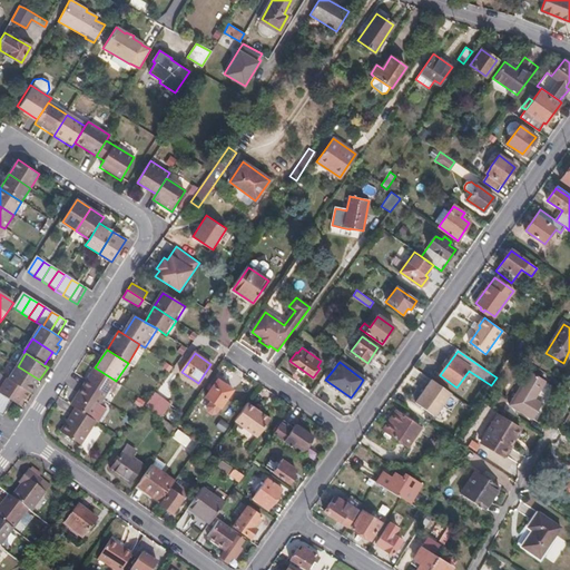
[(9,380),(30,393),(39,380),(18,366),(9,380)]
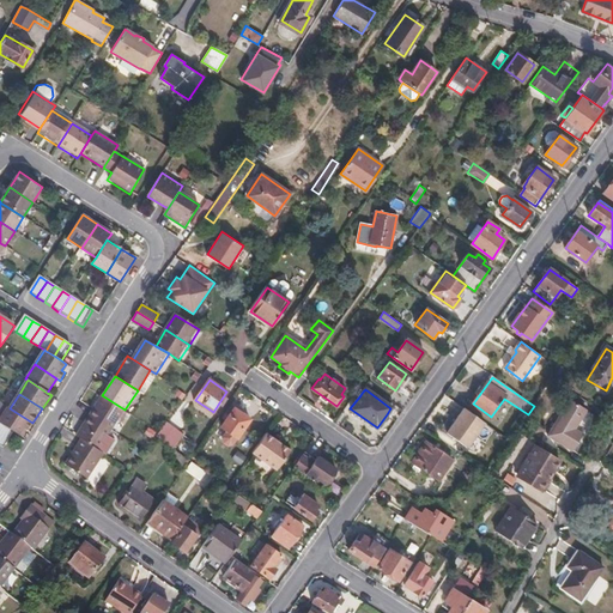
[(125,410),(102,395),(89,416),(111,430),(125,410)]
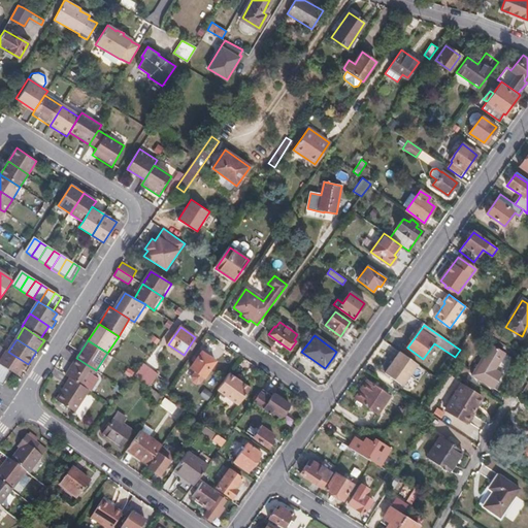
[(472,375),(493,388),(502,374),(495,370),(505,354),(491,344),(472,375)]
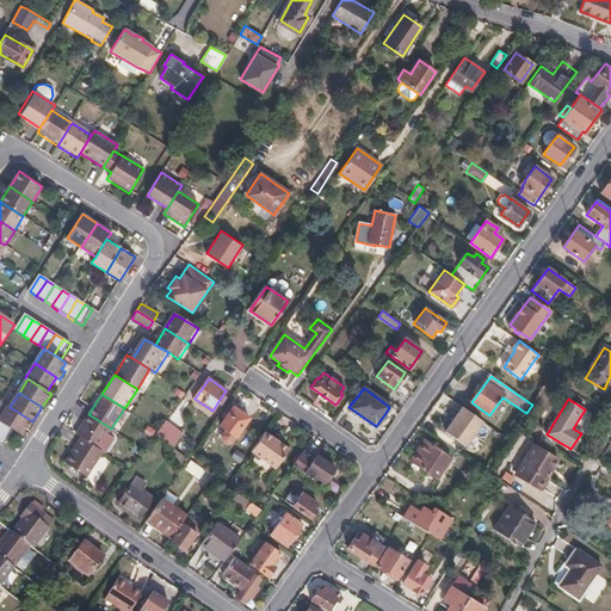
[(0,418),(0,421),(7,426),(14,431),(20,434),(25,427),(28,429),(32,421),(10,407),(8,406),(0,418)]
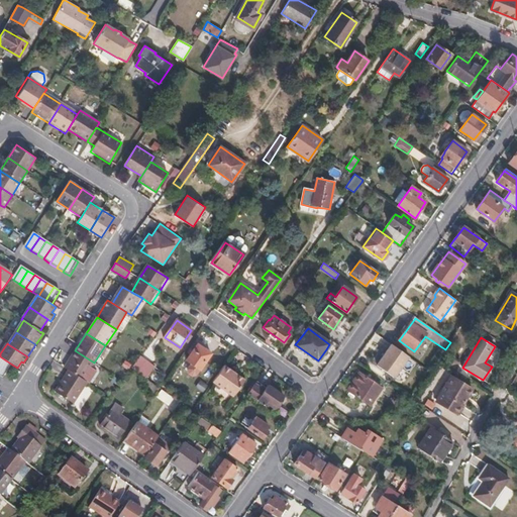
[(409,356),(392,344),(377,365),(394,377),(409,356)]
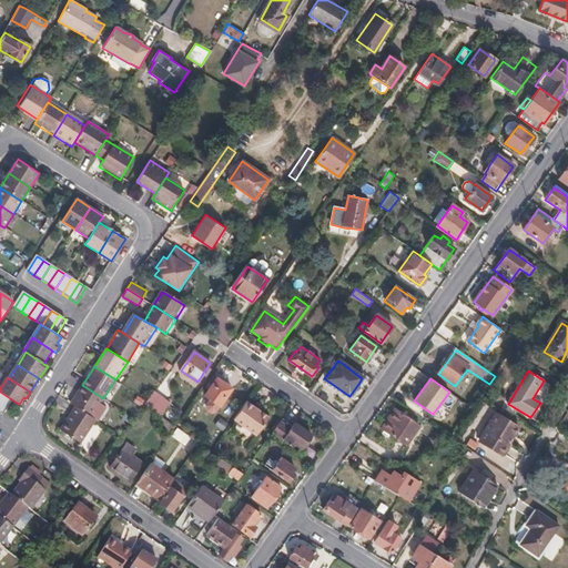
[(219,405),(231,388),(216,379),(205,395),(208,396),(214,401),(219,405)]
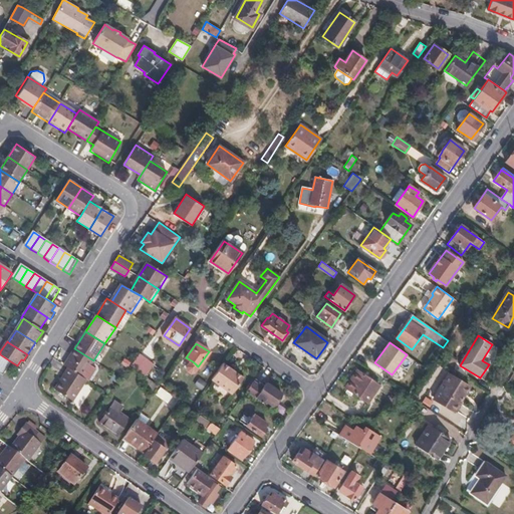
[(489,364),(480,377),(484,380),(496,360),(498,347),(492,344),(482,360),(489,364)]
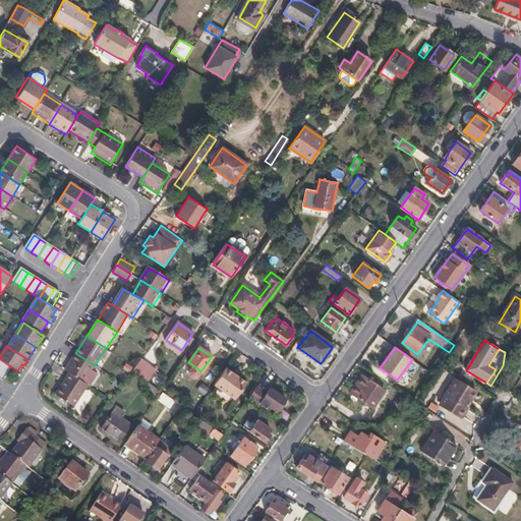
[(95,365),(75,353),(65,369),(70,372),(84,382),(89,375),(92,369),(95,365)]
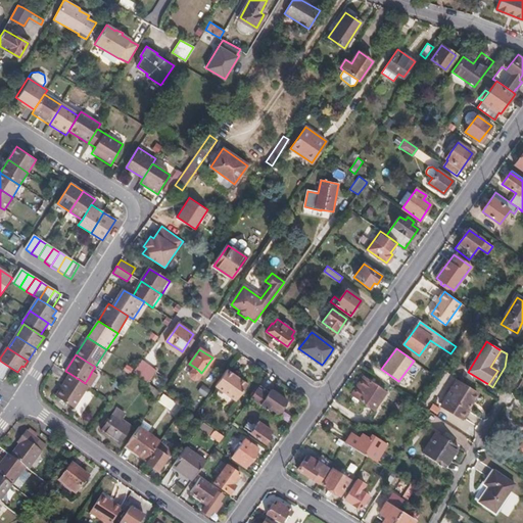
[(156,371),(142,360),(136,368),(133,372),(148,383),(156,371)]
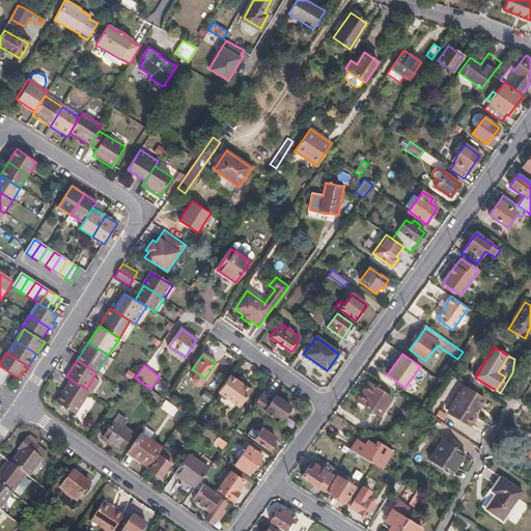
[(6,370),(0,380),(0,385),(4,388),(12,374),(6,370)]
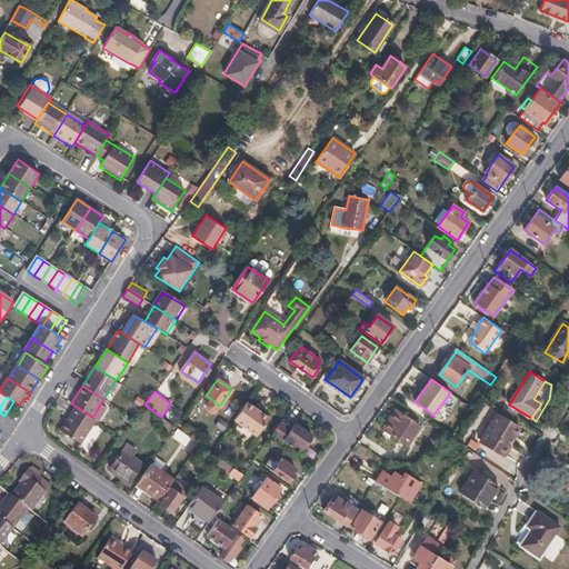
[(215,401),(208,397),(203,403),(205,409),(209,412),(215,412),(219,406),(215,401)]
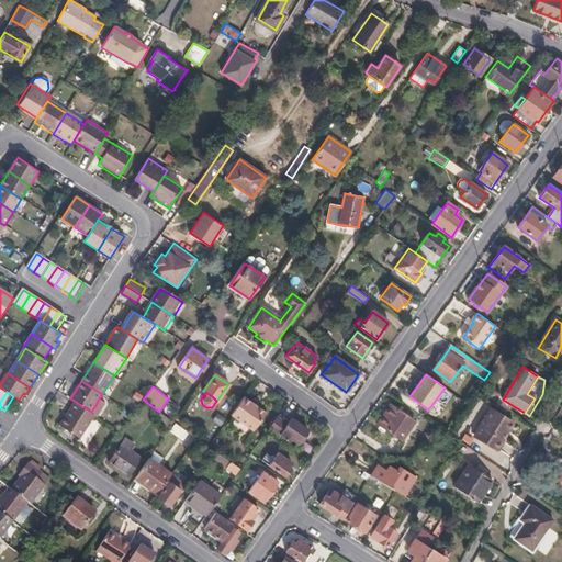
[(266,413),(243,397),(229,416),(253,433),(266,413)]
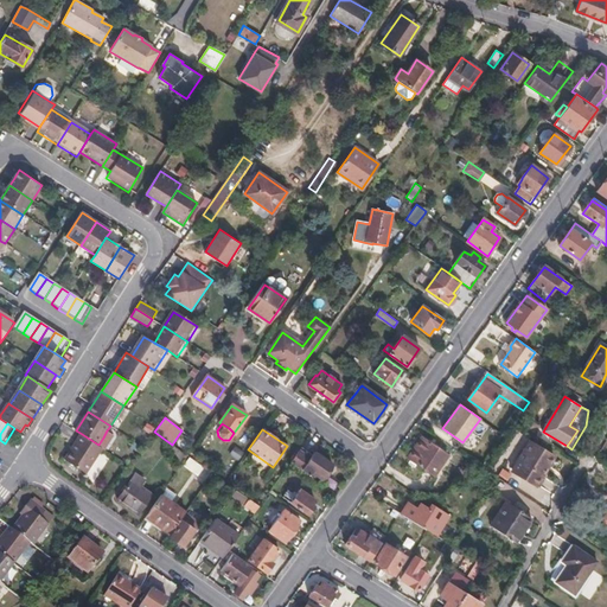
[(114,435),(107,430),(103,438),(98,445),(103,448),(104,449),(114,435)]
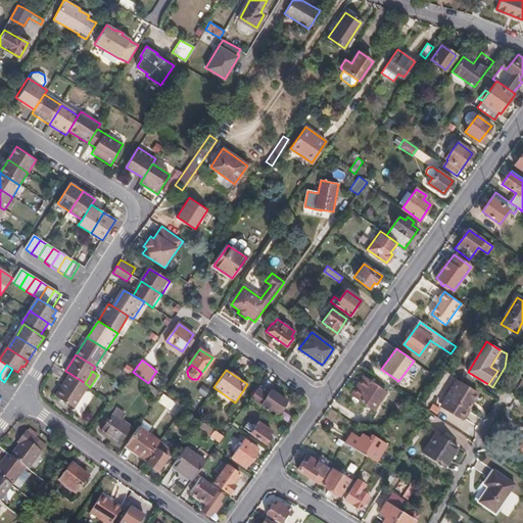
[(85,383),(70,374),(56,395),(76,408),(89,386),(85,383)]
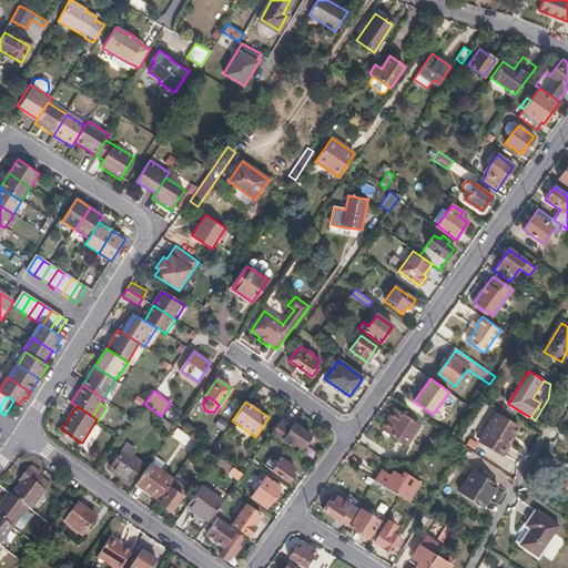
[(406,445),(418,427),(395,412),(383,429),(406,445)]
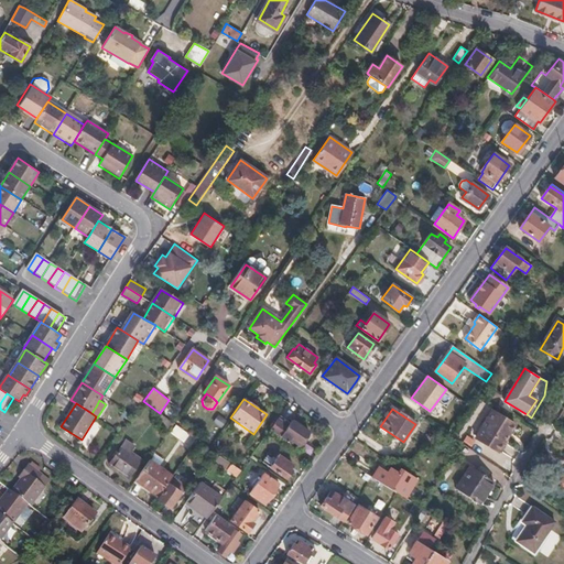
[(477,437),(498,451),(513,425),(492,413),(477,437)]
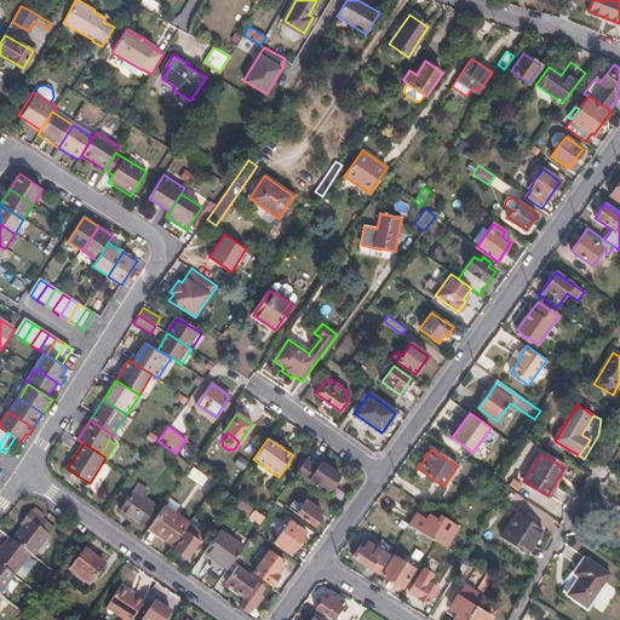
[(191,466),(178,455),(171,464),(185,475),(191,466)]
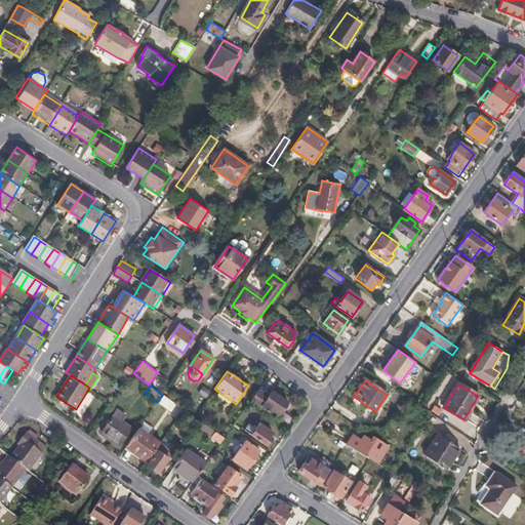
[(270,393),(260,387),(258,389),(268,396),(270,393)]
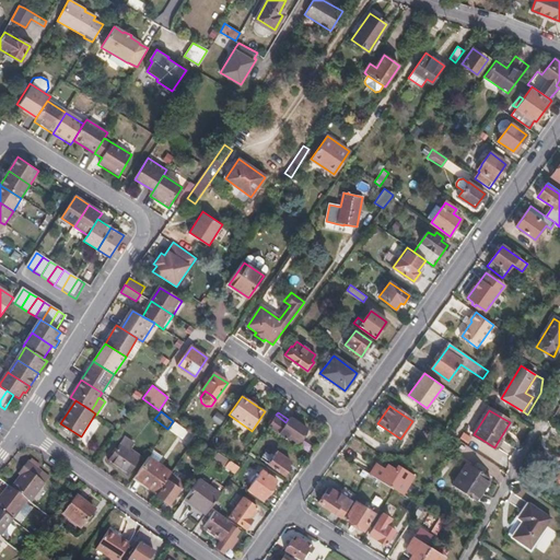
[(286,422),(276,415),(268,427),(278,433),(279,432),(286,436),(288,434),(298,441),(306,428),(290,417),(288,419),(286,422)]
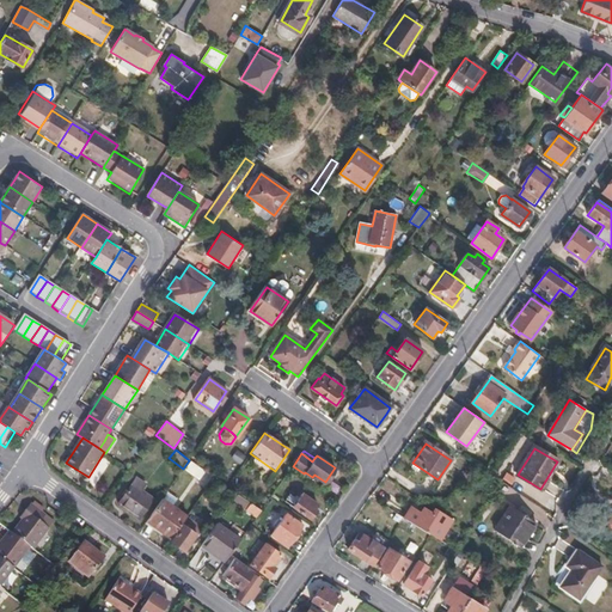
[(189,460),(183,469),(199,479),(204,471),(189,460)]
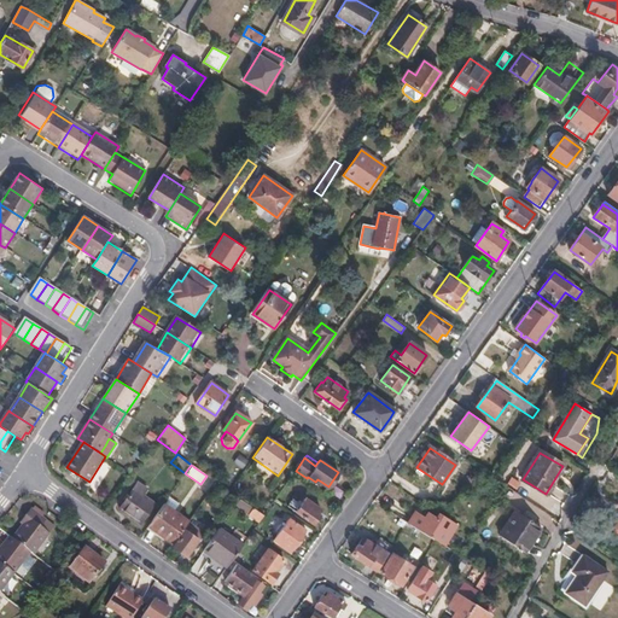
[(522,484),(512,478),(507,483),(517,490),(522,484)]
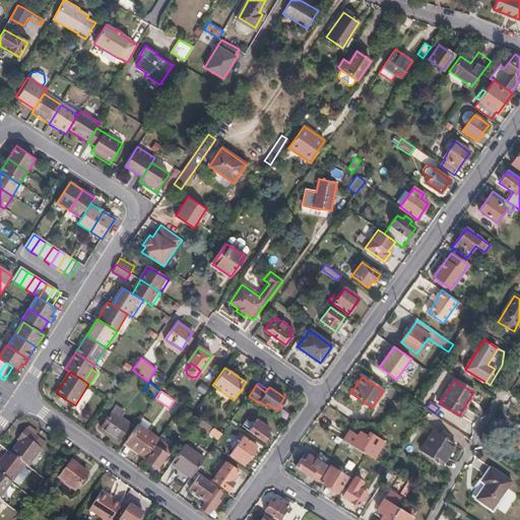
[(119,441),(130,425),(120,416),(123,411),(117,407),(101,429),(119,441)]
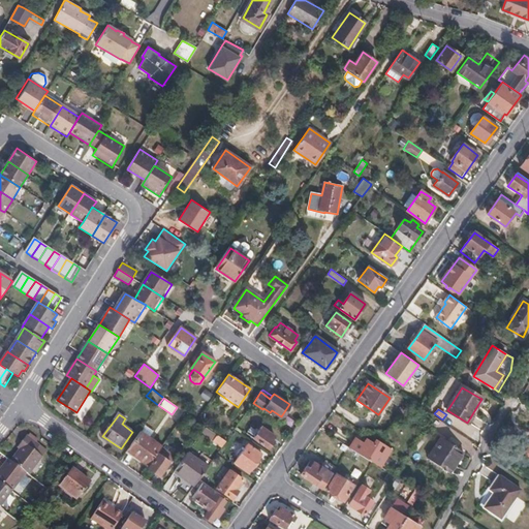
[(237,429),(243,433),(251,423),(245,418),(237,429)]
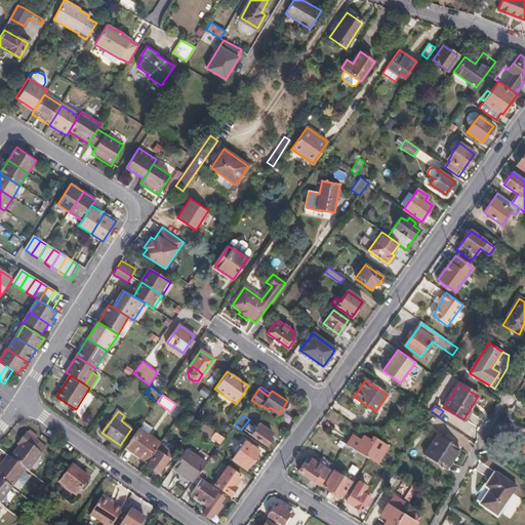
[(138,429),(148,436),(153,429),(144,422),(138,429)]
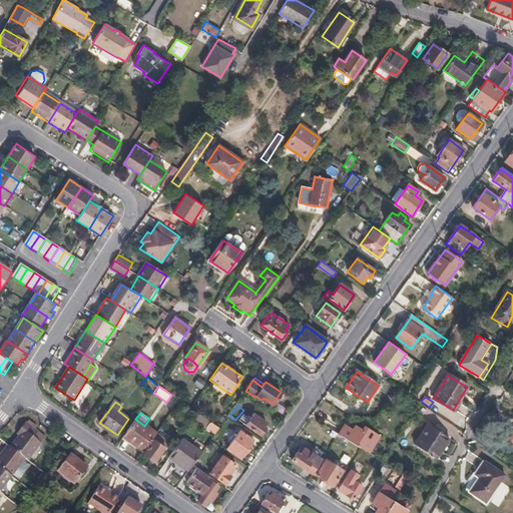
[(245,425),(261,435),(266,428),(264,426),(266,423),(252,414),(245,425)]
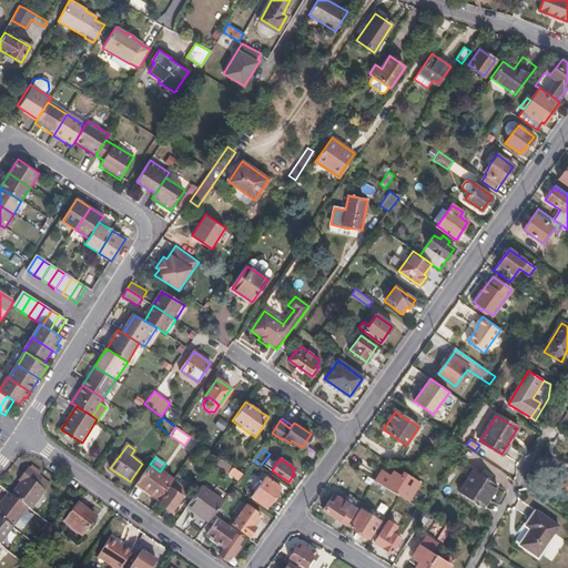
[(244,459),(236,470),(242,474),(250,464),(244,459)]
